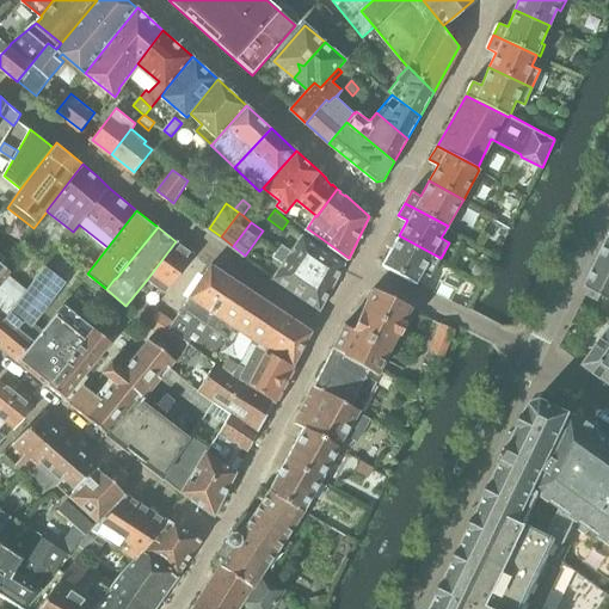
[(283,243),(278,248),(299,262),(333,287),(346,263),(302,234),(291,250),(283,243)]
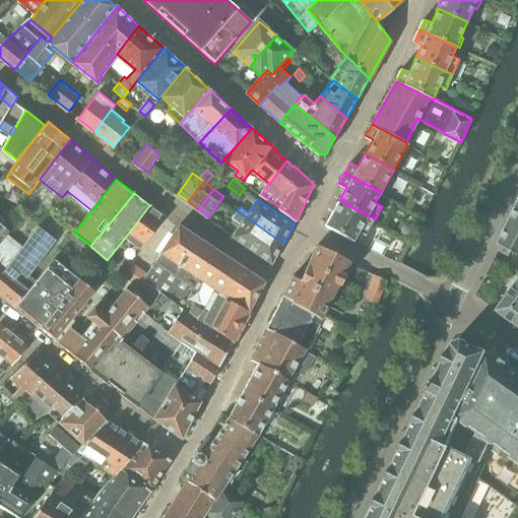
[(375,219),(339,200),(325,224),(353,241),(360,231),(366,234),(375,219)]
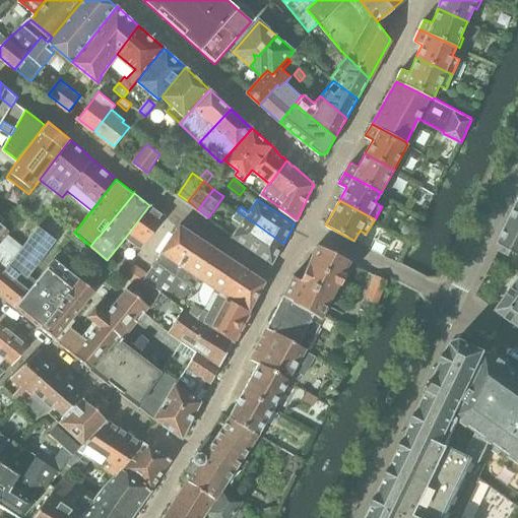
[(149,205),(125,238),(141,249),(166,215),(149,205)]
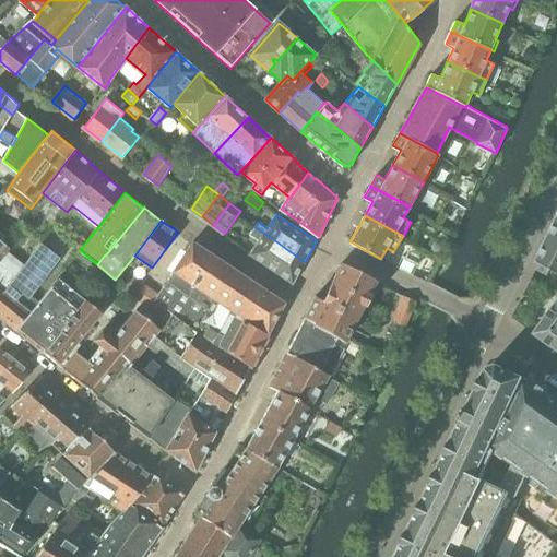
[(273,239),(255,227),(250,234),(259,239),(249,253),(294,283),(305,262),(273,239)]
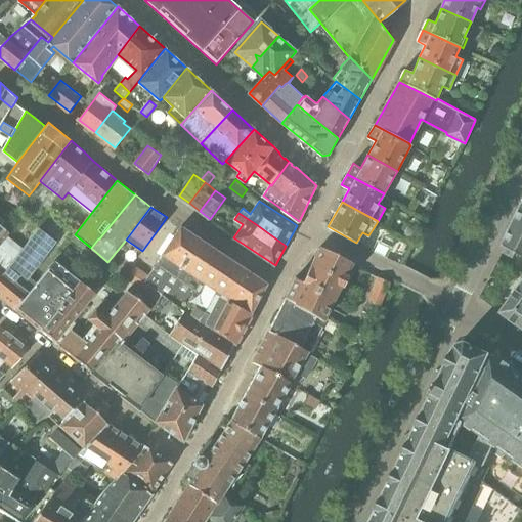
[(519,251),(521,252),(521,213),(507,245),(508,246),(505,251),(516,257),(519,251)]
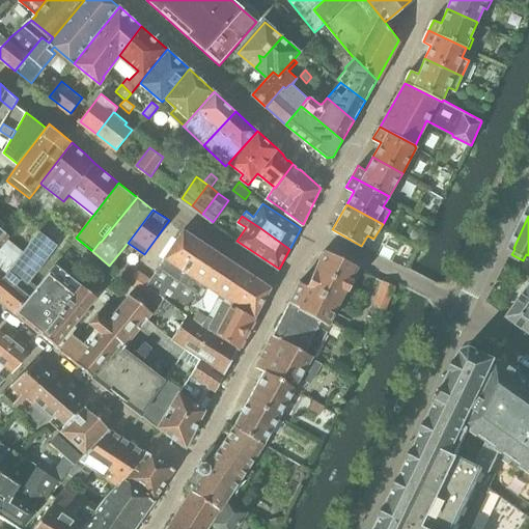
[(0,248),(4,244),(10,237),(1,229),(5,224),(0,220),(0,248)]
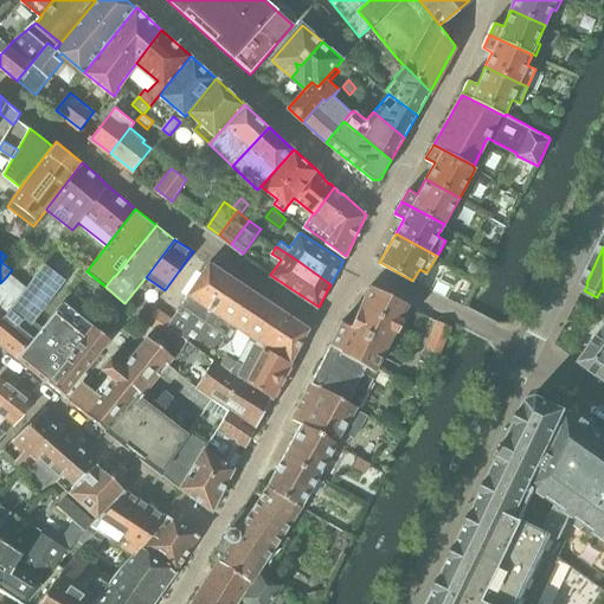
[(0,342),(18,357),(34,336),(26,329),(31,323),(32,325),(66,280),(45,263),(23,293),(6,313),(0,307),(0,342)]
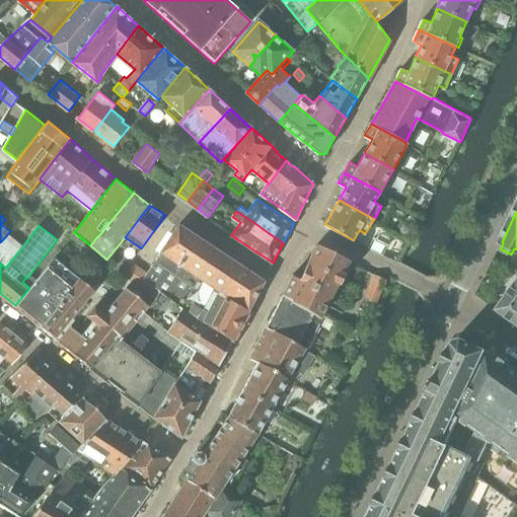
[(232,341),(260,291),(265,281),(180,225),(161,253),(148,272),(133,262),(130,270),(144,279),(160,290),(232,341)]
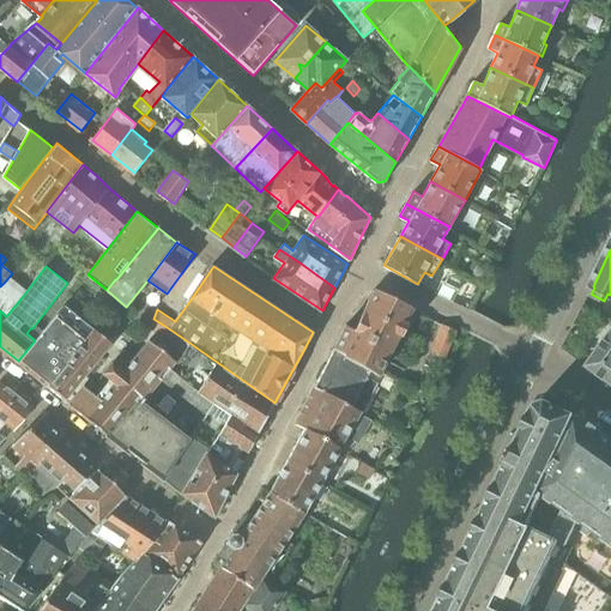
[(346,326),(334,348),(380,373),(412,308),(375,289),(356,332),(346,326)]
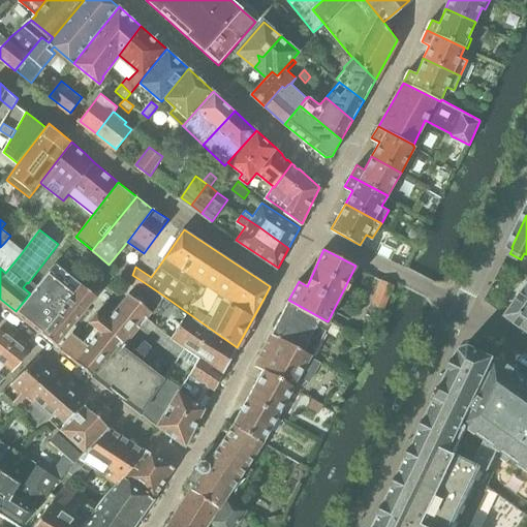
[(106,286),(115,275),(107,269),(98,281),(106,286)]
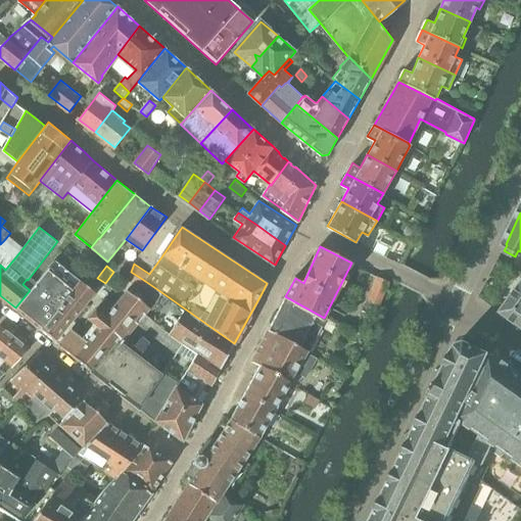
[(95,292),(79,279),(74,286),(49,267),(30,290),(15,308),(55,340),(95,292)]
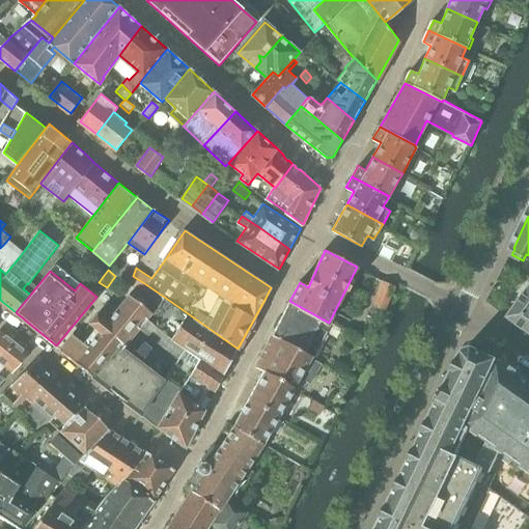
[(158,305),(159,304),(164,297),(147,285),(133,276),(128,284),(158,305)]
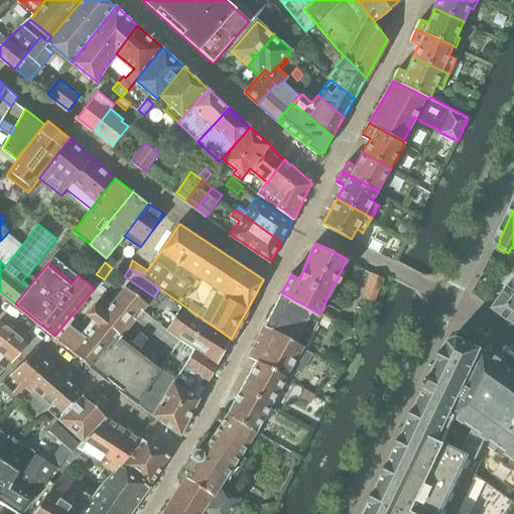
[(373,272),(366,289),(363,295),(375,301),(385,277),(373,272)]
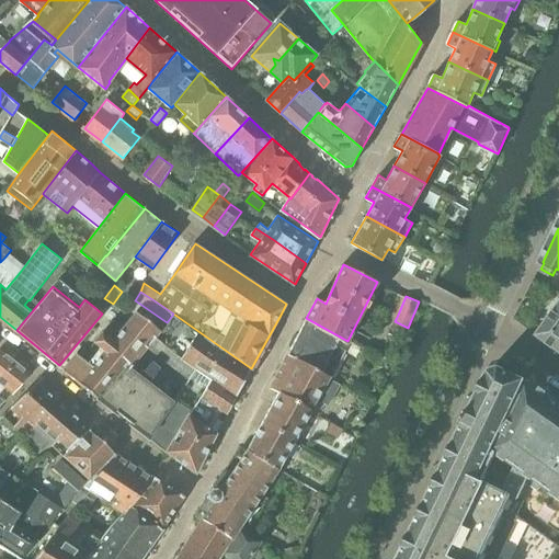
[(558,305),(552,315),(538,334),(542,337),(558,349),(558,305)]
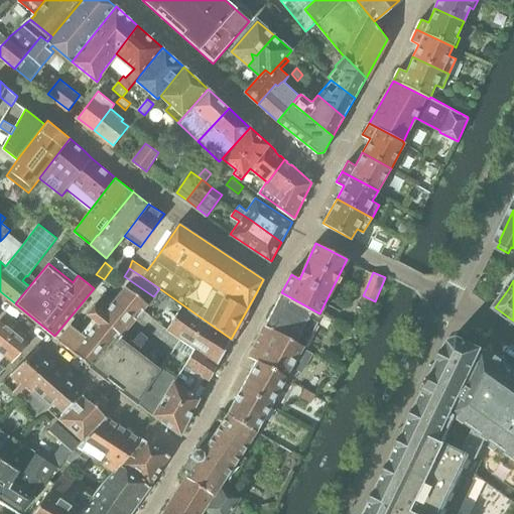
[(82,334),(71,326),(61,337),(58,340),(91,366),(117,336),(121,339),(137,318),(143,311),(150,303),(148,302),(131,289),(126,285),(123,289),(104,312),(95,304),(86,314),(93,319),(82,334)]
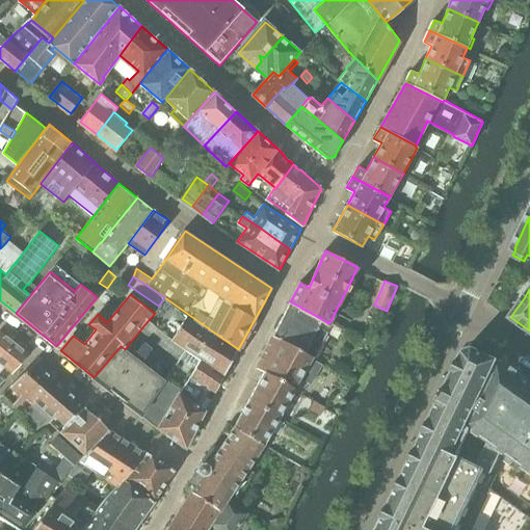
[(153,312),(155,313),(148,321),(153,324),(158,328),(163,334),(169,338),(175,342),(180,346),(181,347),(185,349),(186,350),(186,349),(202,360),(201,360),(224,376),(238,349),(164,297),(159,305),(158,306),(153,312)]
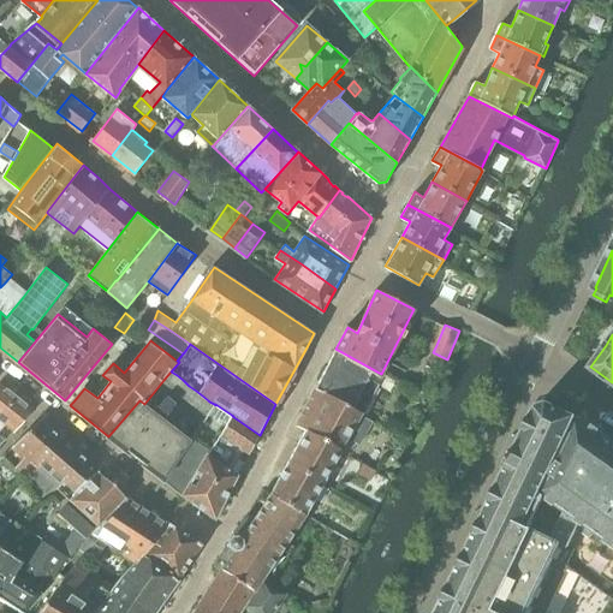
[(335,349),(316,387),(364,414),(380,384),(369,378),(372,373),(380,378),(381,374),(335,349)]
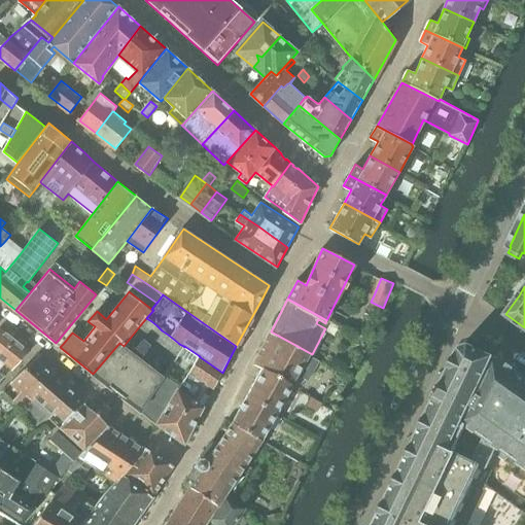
[(145,329),(151,321),(146,318),(140,325),(145,329)]
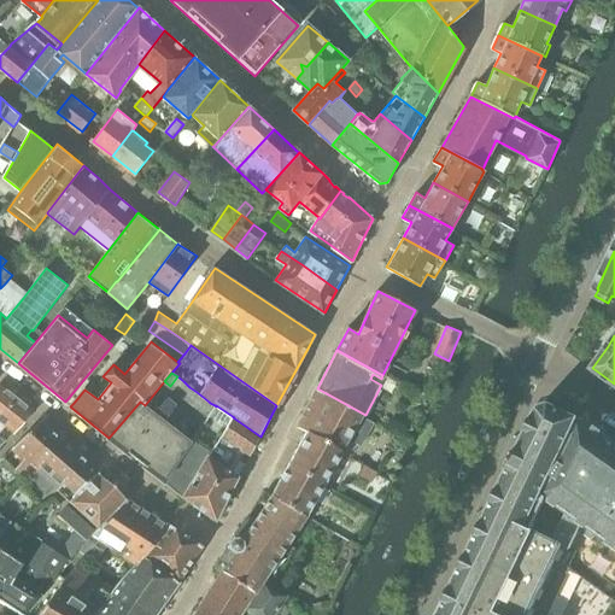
[(177,376),(170,386),(176,391),(183,381),(177,376)]
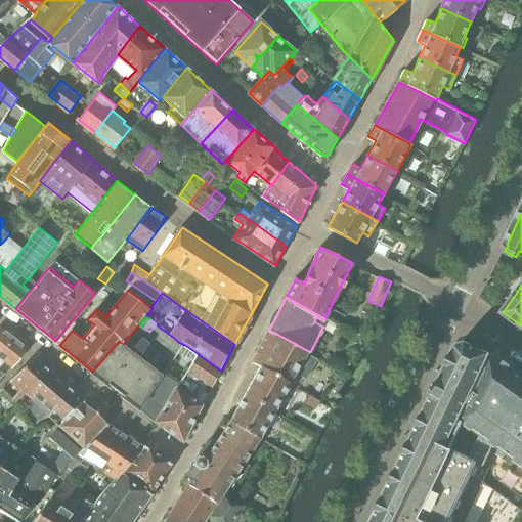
[(155,336),(161,329),(156,323),(149,332),(155,336)]
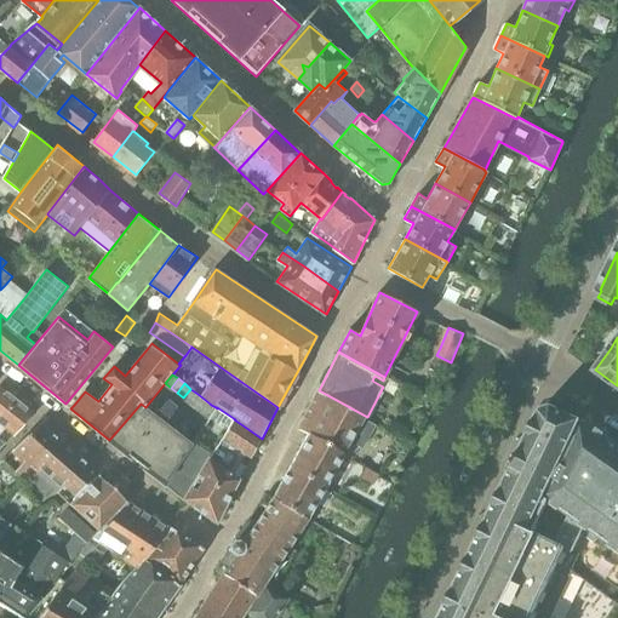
[(0,417),(17,399),(1,385),(0,385),(0,417)]
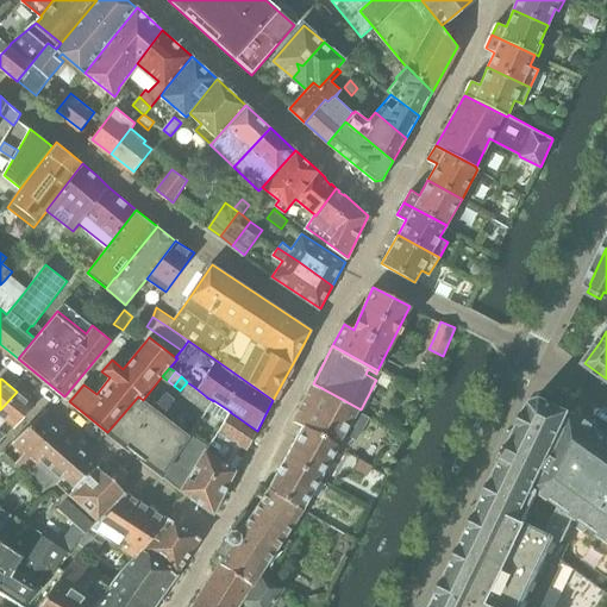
[(187,396),(194,387),(187,382),(180,390),(187,396)]
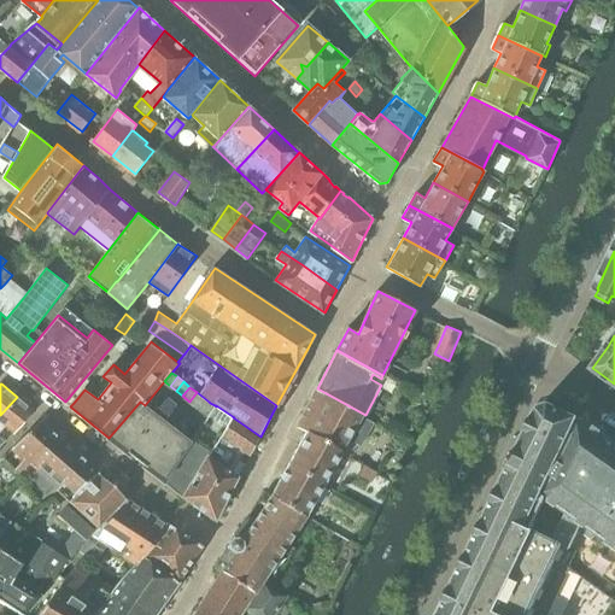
[(298,426),(308,431),(343,450),(349,438),(362,446),(375,422),(364,416),(365,415),(317,388),(298,426)]
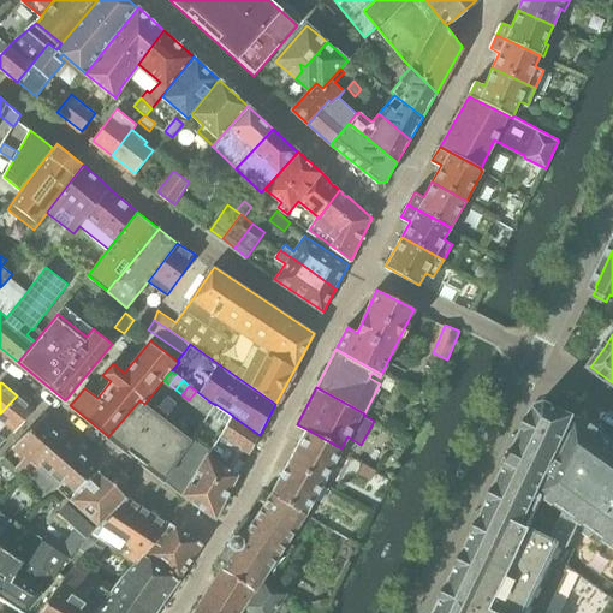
[(195,405),(202,396),(196,391),(189,400),(195,405)]
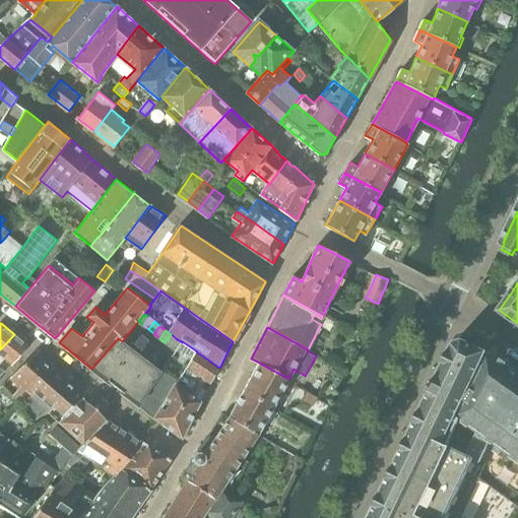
[(0,376),(6,370),(0,365),(6,359),(12,364),(29,346),(14,334),(0,349),(0,376)]
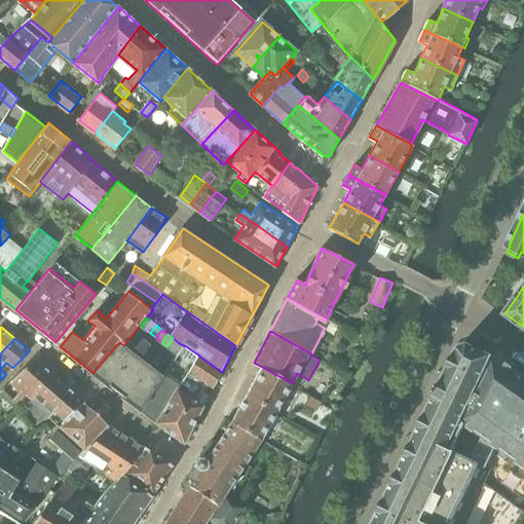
[(172,349),(178,342),(173,338),(166,346),(172,349)]
